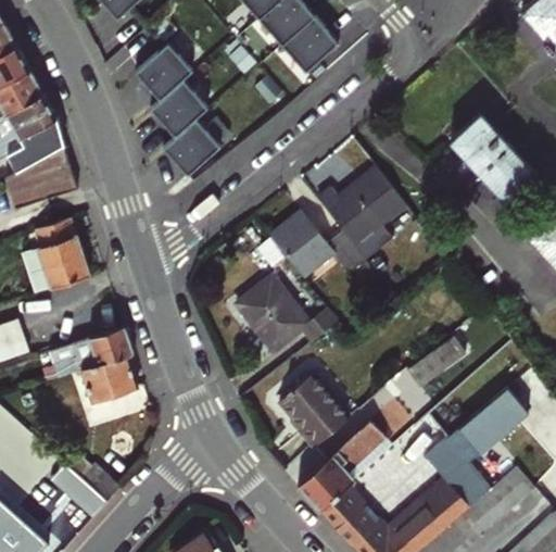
[(139,0),(85,0),(108,27),(139,0)]
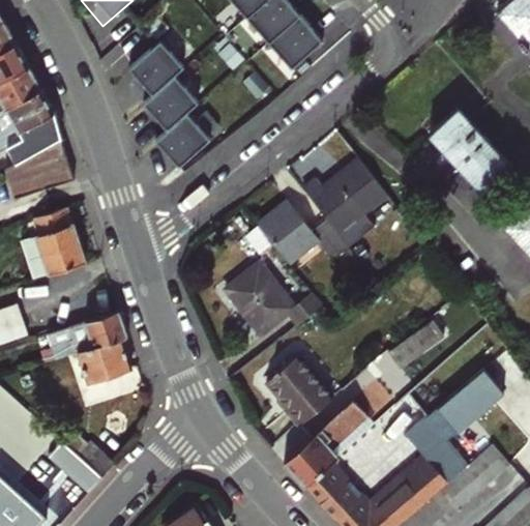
[(267,0),(216,0),(238,26),(267,0)]
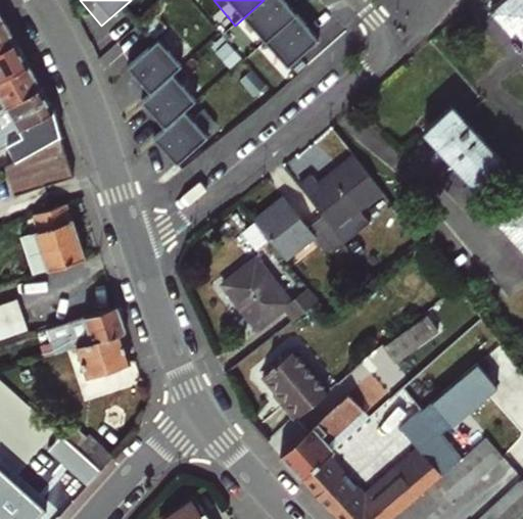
[(288,25),(266,0),(264,0),(235,26),(258,50),(288,25)]
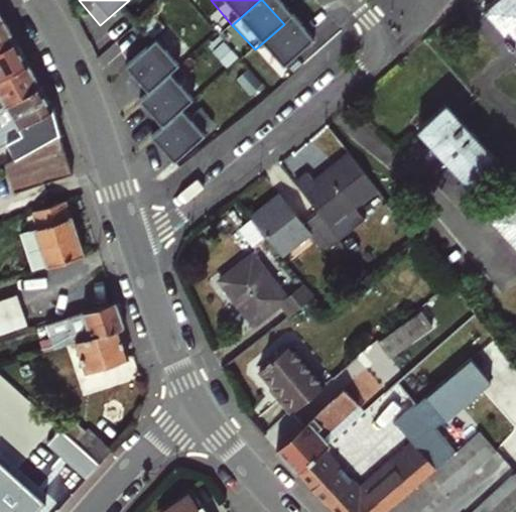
[(504,40),(512,49),(515,45),(515,0),(496,0),(484,11),(507,36),(504,40)]
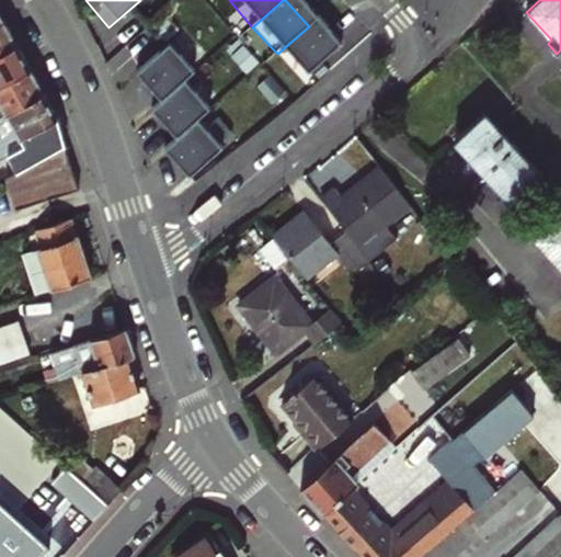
[(0,56),(16,47),(2,22),(0,23),(0,56)]
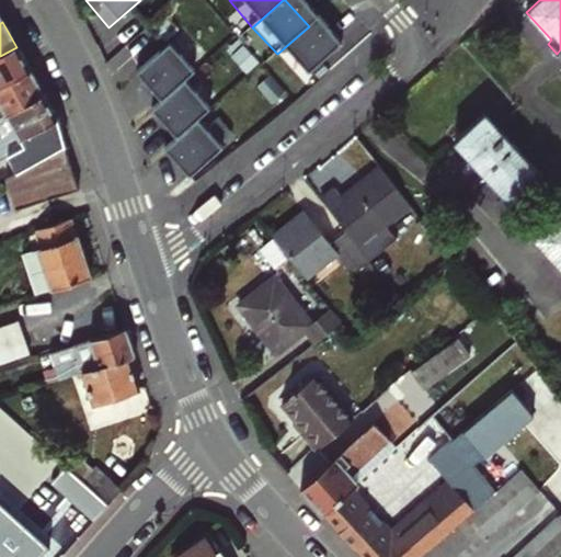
[(333,53),(309,26),(277,54),(284,61),(300,80),(333,53)]
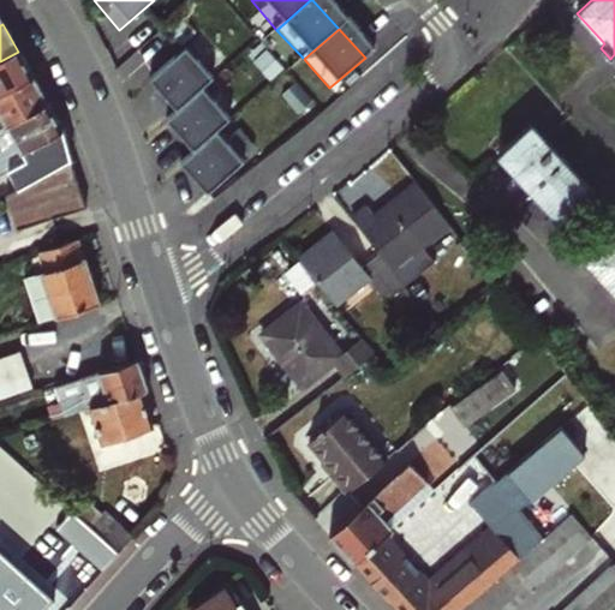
[(0,96),(33,78),(18,52),(0,61),(0,96)]
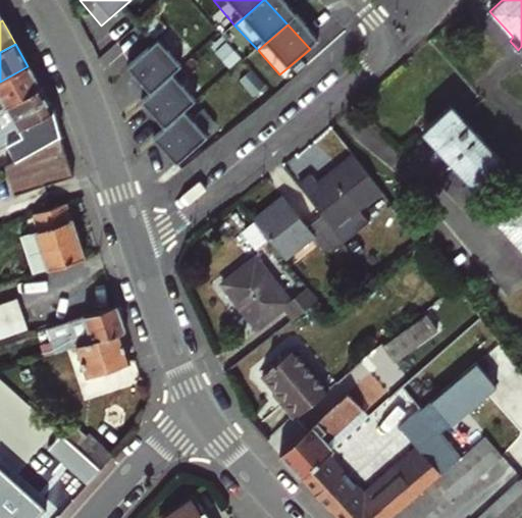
[(173,74),(152,50),(122,74),(144,101),(163,84),(173,74)]
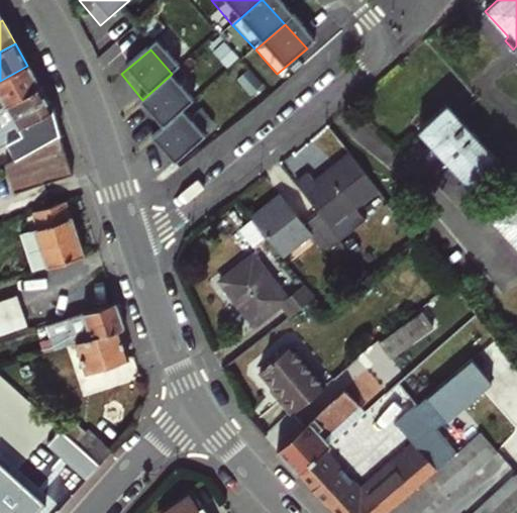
[(0,110),(39,88),(27,66),(0,81),(0,110)]
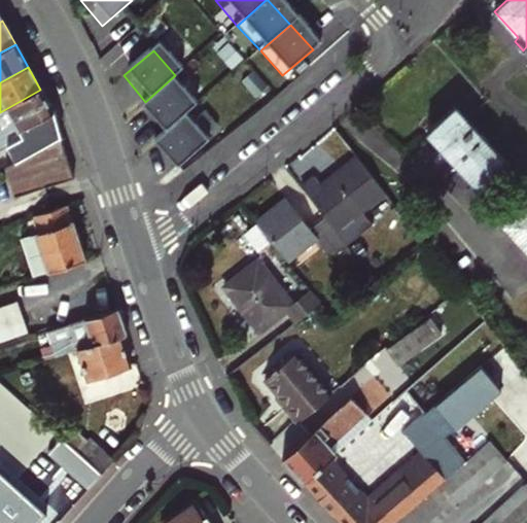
[(188,110),(165,84),(145,102),(136,110),(159,137),(176,120),(188,110)]
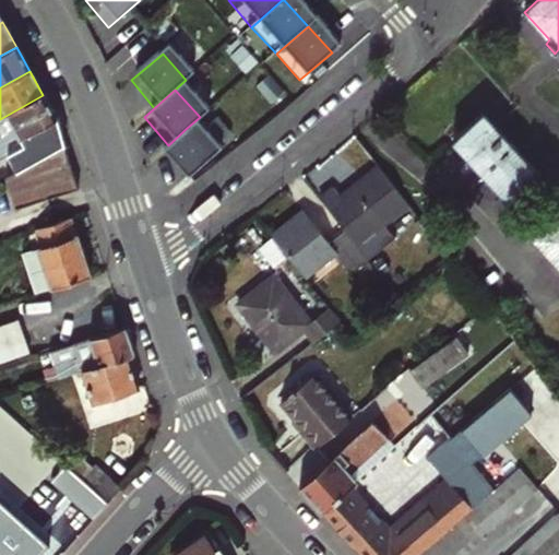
[(15,173),(63,148),(56,119),(43,95),(0,119),(0,150),(2,150),(15,173)]
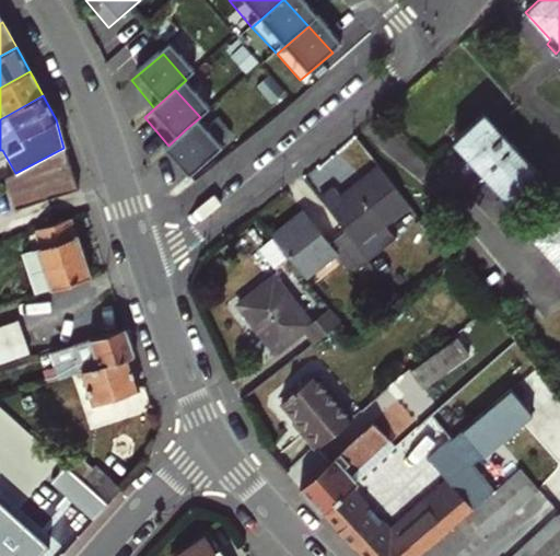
[(505,203),(535,175),(481,117),(453,143),(505,203)]
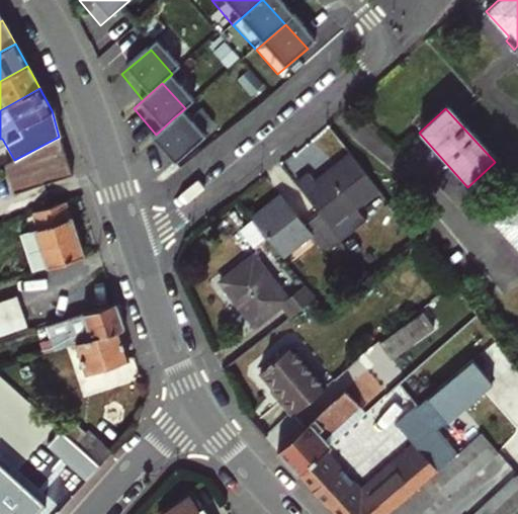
[(196,144),(173,118),(156,135),(145,145),(166,170),(196,144)]
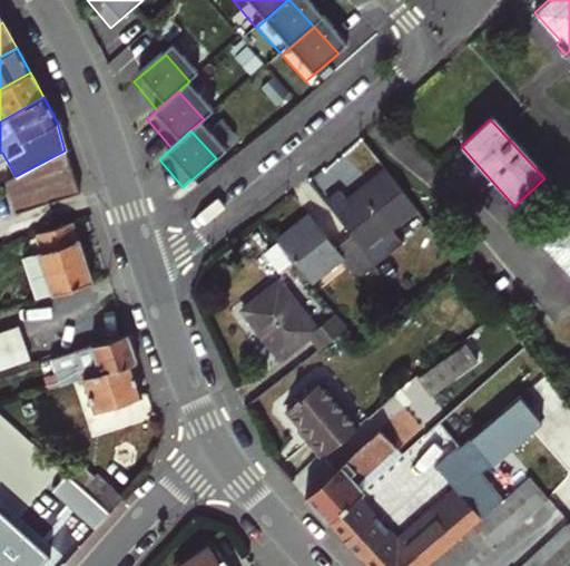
[(16,214),(79,192),(65,150),(16,176),(6,183),(16,214)]
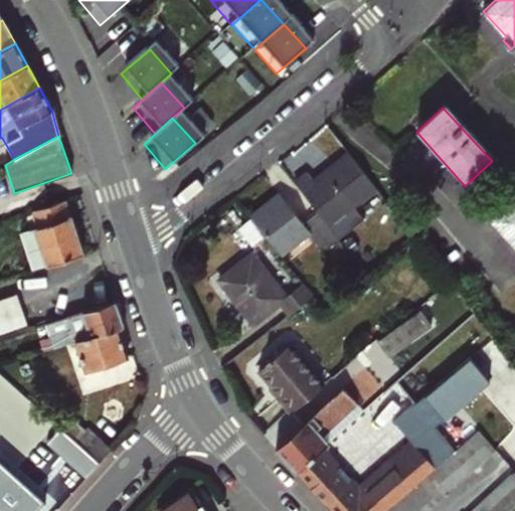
[(360,220),(350,207),(372,190),(374,189),(347,155),(332,166),(334,169),(314,185),(311,182),(306,175),(294,185),(315,212),(333,236),(335,239),(360,220)]
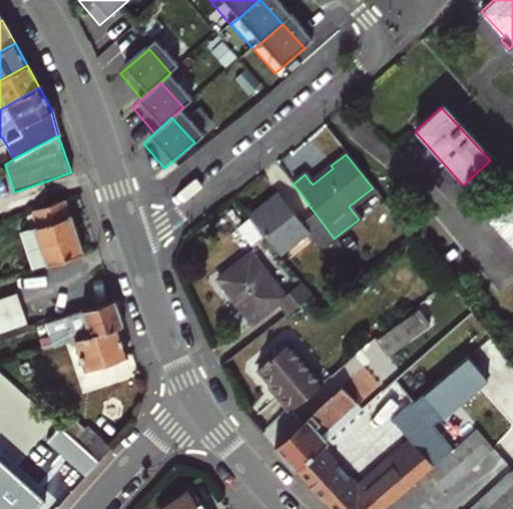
[(310,181),(313,184),(333,168),(331,165),(310,181)]
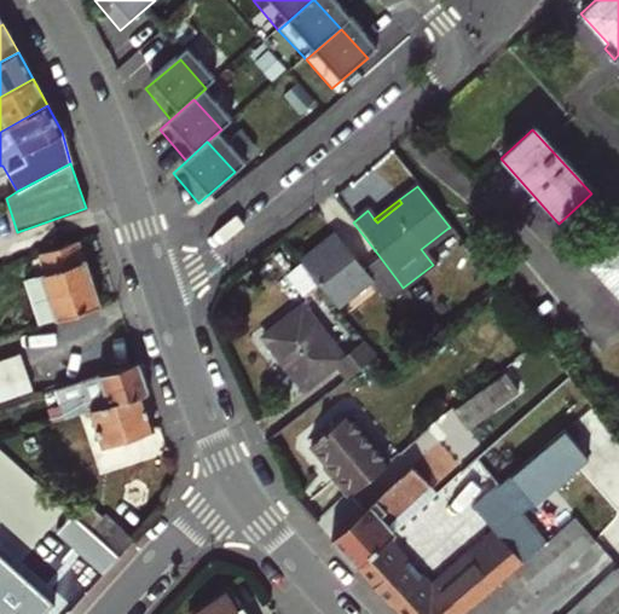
[(380,300),(400,284),(379,255),(359,270),(334,237),(300,264),(336,310),(368,285),(380,300)]
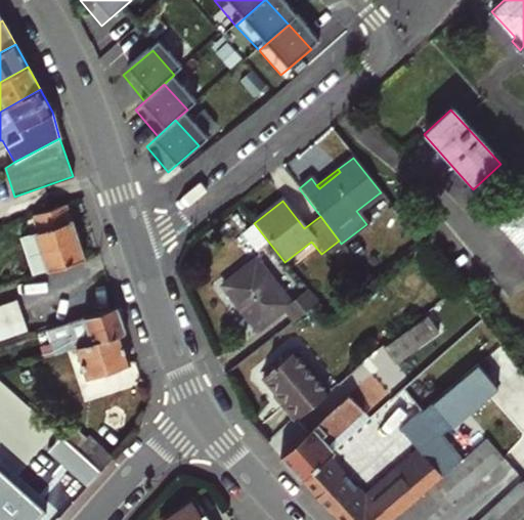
[(523,202),(496,227),(523,257),(523,202)]
